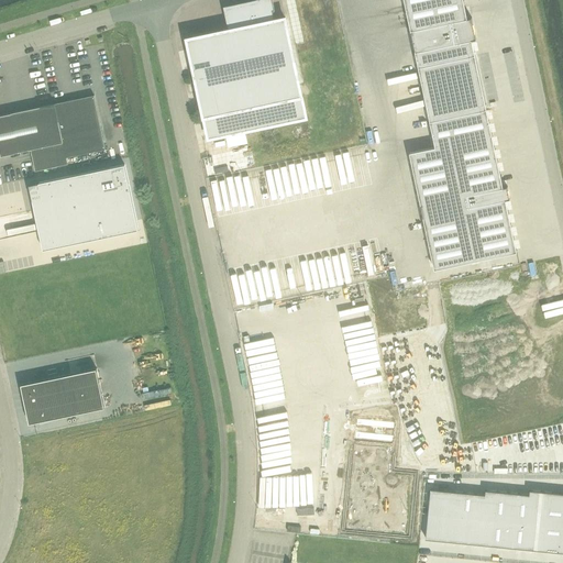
[(256,0),(257,1),(225,8),(231,30),(188,39),(209,139),(307,118),(286,18),(275,20),(273,11),(275,11),(273,0),(256,0)]
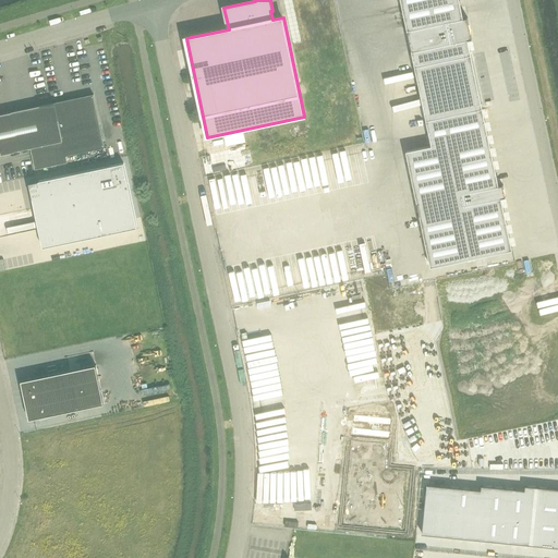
[(459,0),(401,0),(412,51),(433,146),(407,152),(414,189),(426,242),(431,267),(466,259),(482,256),(512,250),(505,210),(509,209),(506,197),(504,185),(499,185),(468,39),(472,39),(468,17),(463,19),(459,0)]
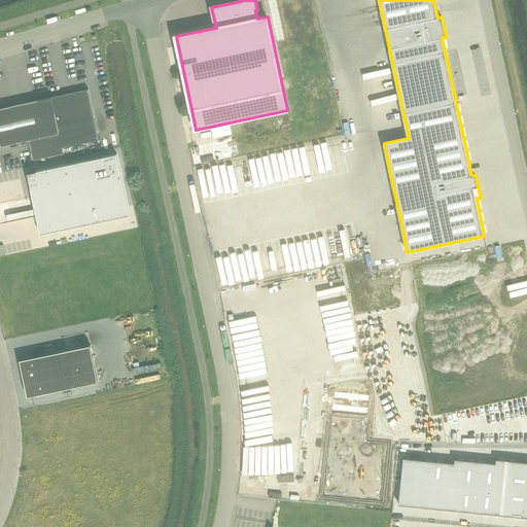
[(0,145),(29,140),(33,160),(64,153),(63,147),(99,139),(89,90),(70,93),(69,92),(64,93),(64,95),(51,97),(38,100),(0,107),(0,145)]
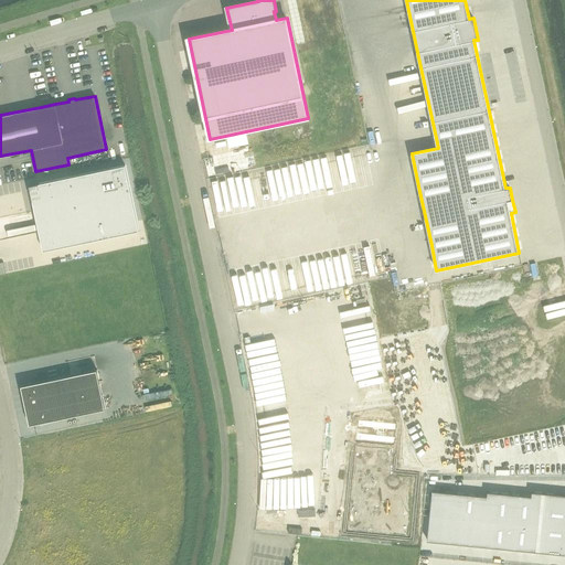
[(43,251),(139,231),(126,166),(30,185),(43,251)]
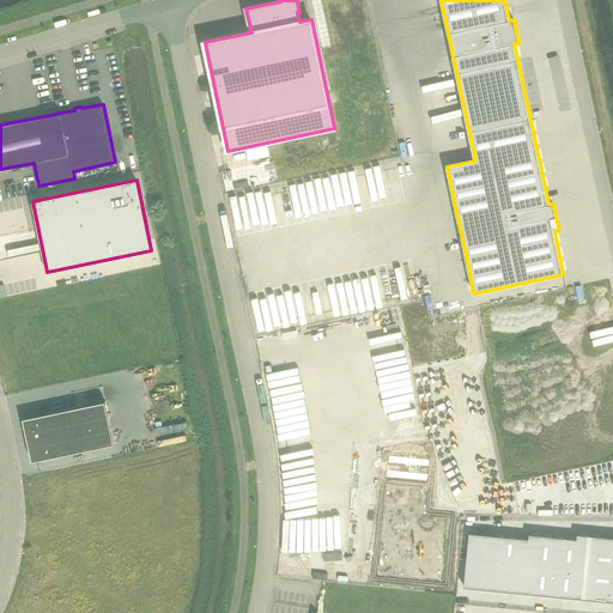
[(404,329),(357,339),(364,372),(411,362),(404,329)]
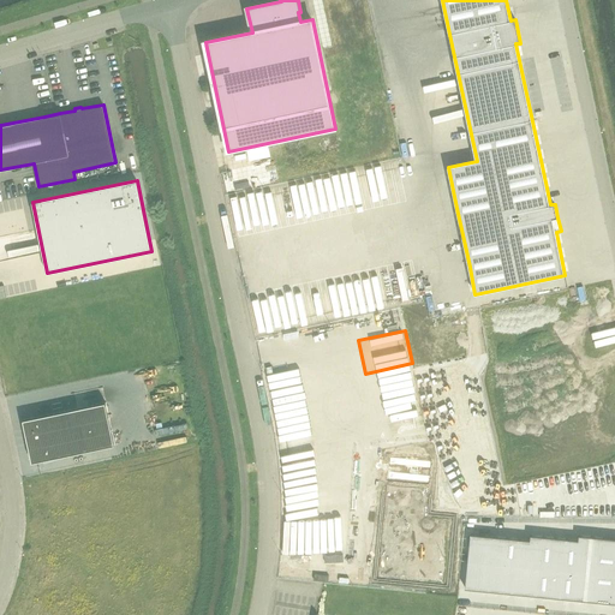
[(106,402),(23,419),(33,463),(115,445),(106,402)]
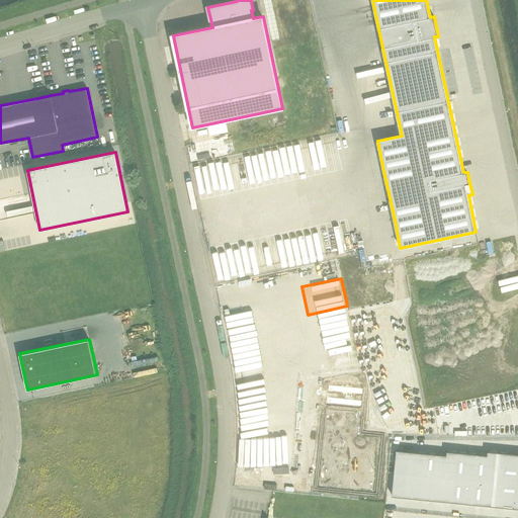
[(326,381),(315,489),(378,496),(384,434),(362,432),(366,386),(365,375),(326,381)]
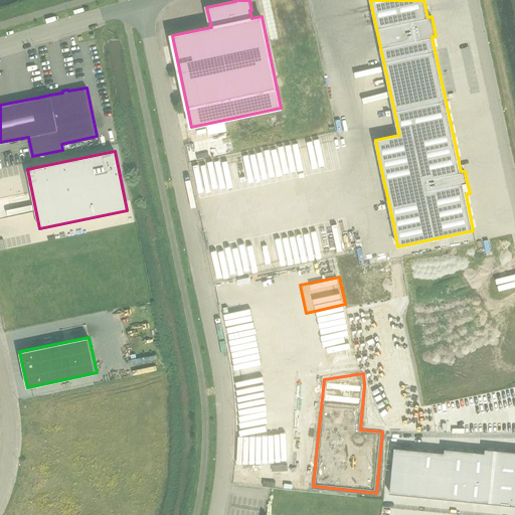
[(394,448),(389,493),(514,505),(514,451),(485,449),(485,453),(445,449),(445,453),(435,452),(394,448)]
